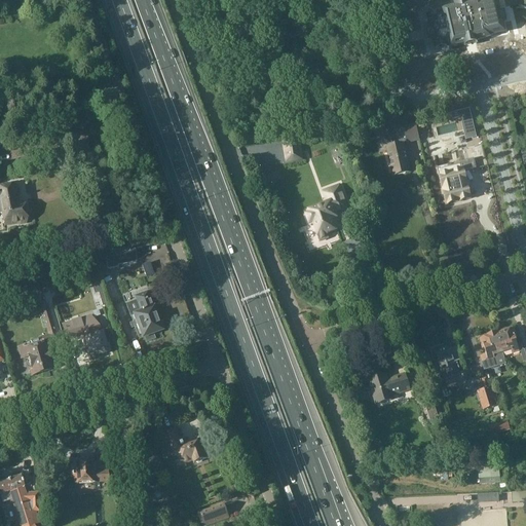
[(450,46),(451,51),(467,47),(468,51),(477,49),(476,45),(491,42),(490,37),(504,34),(502,23),(506,22),(504,9),(499,10),(497,0),(495,0),(482,3),(482,1),(467,5),(466,0),(458,0),(455,1),(456,7),(443,10),(443,11),(427,15),(429,26),(425,27),(428,40),(433,40),(435,49),(450,46)]
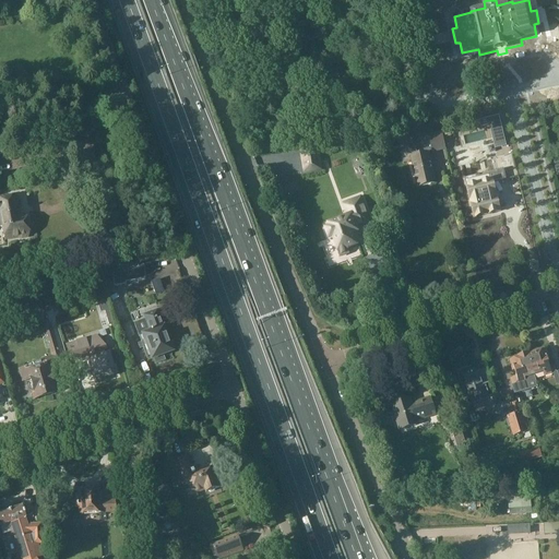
[(500,115),(479,119),(482,127),(490,125),(496,147),(507,145),(500,115)]
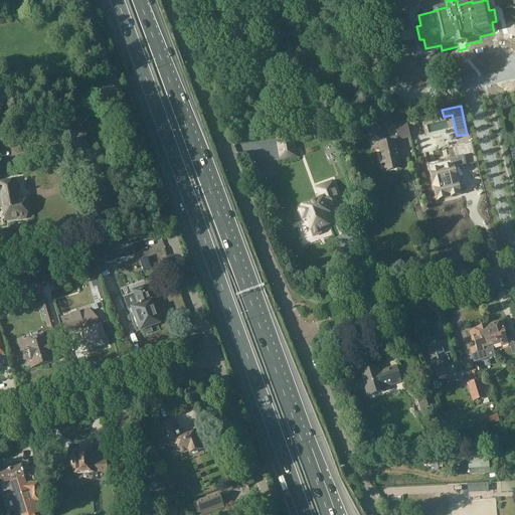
[(371,151),(381,149),(386,172),(401,169),(395,141),(385,143),(375,121),(364,126),(371,141),(369,142),(371,151)]
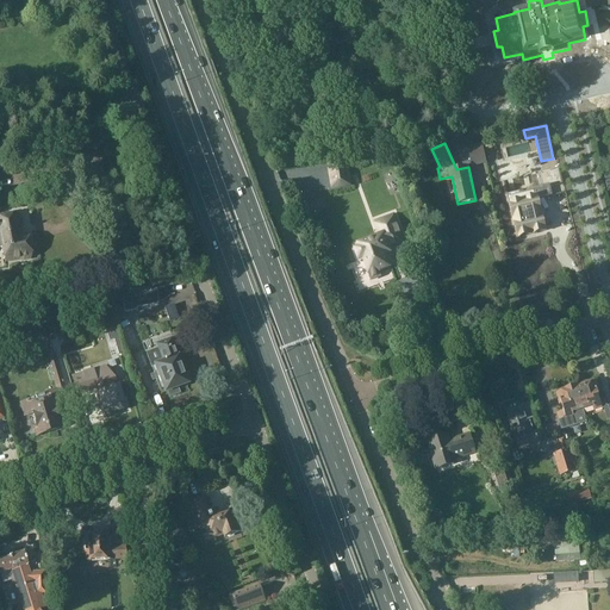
[(487,163),(484,148),(470,151),(473,166),(487,163)]
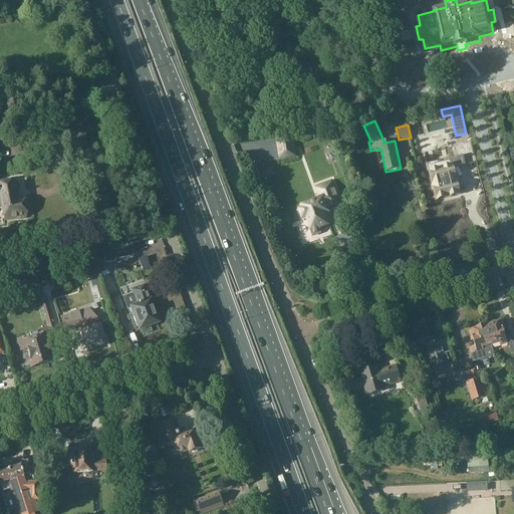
[(430,139),(427,127),(418,130),(420,141),(430,139)]
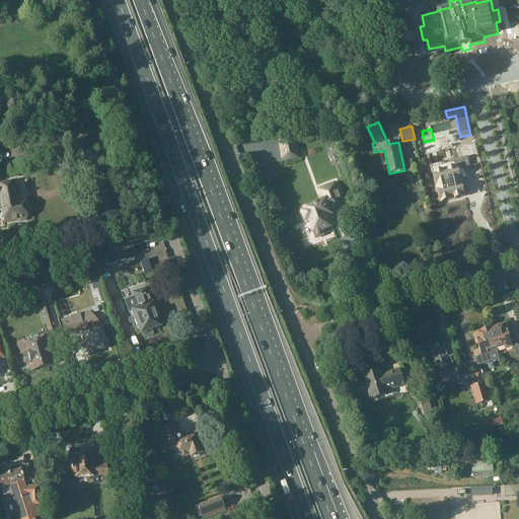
[(280,140),(283,160),(298,158),(295,138),(280,140)]
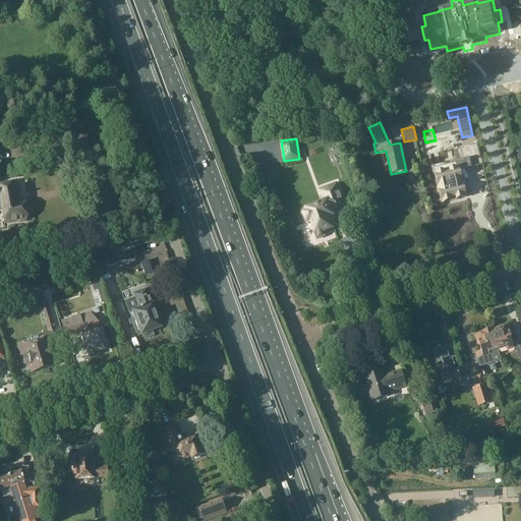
[(442,203),(466,197),(459,167),(471,164),(470,159),(457,162),(458,167),(435,172),(442,203)]
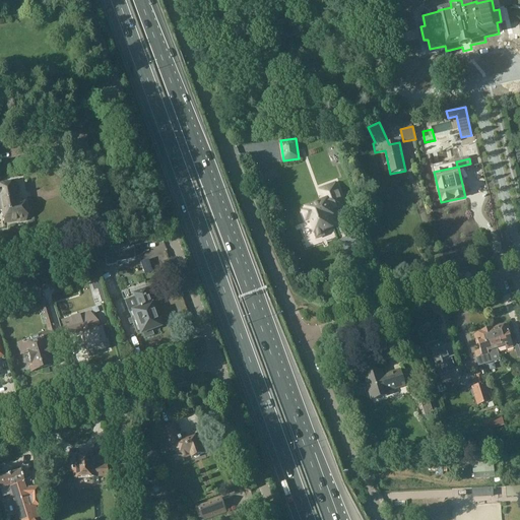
[(0,200),(4,223),(16,220),(16,221),(25,220),(24,215),(25,215),(23,204),(22,204),(21,200),(17,201),(14,183),(0,185),(0,200)]
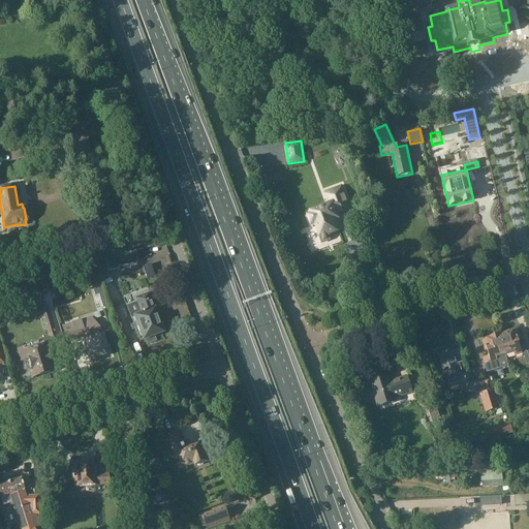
[(315,225),(322,243),(331,240),(330,235),(340,231),(339,228),(343,227),(339,214),(350,210),(341,186),(325,192),(330,205),(310,212),(312,215),(308,216),(311,226),(315,225)]
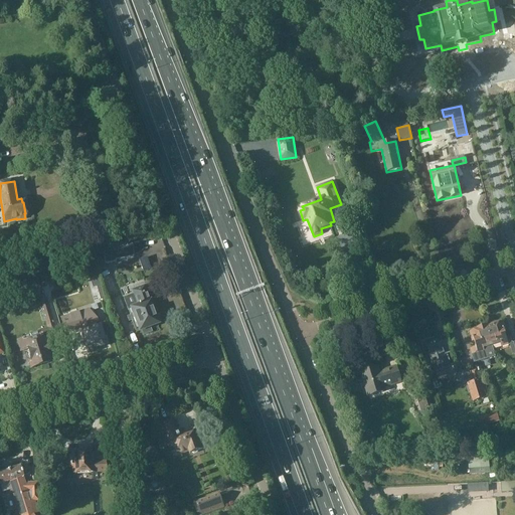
[(104,262),(134,256),(131,241),(101,247),(104,262)]
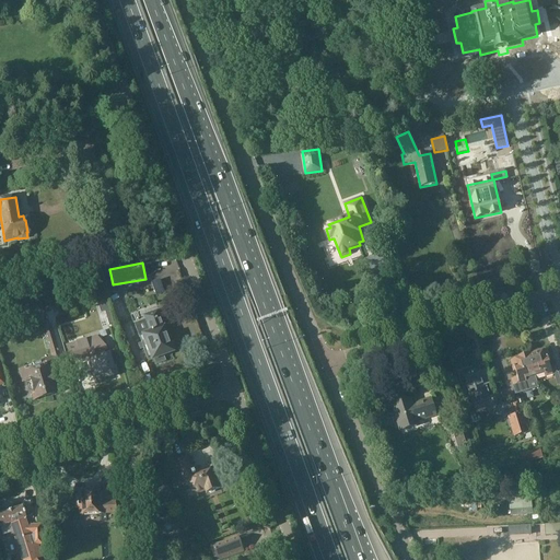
[(71,305),(70,298),(55,301),(57,308),(71,305)]
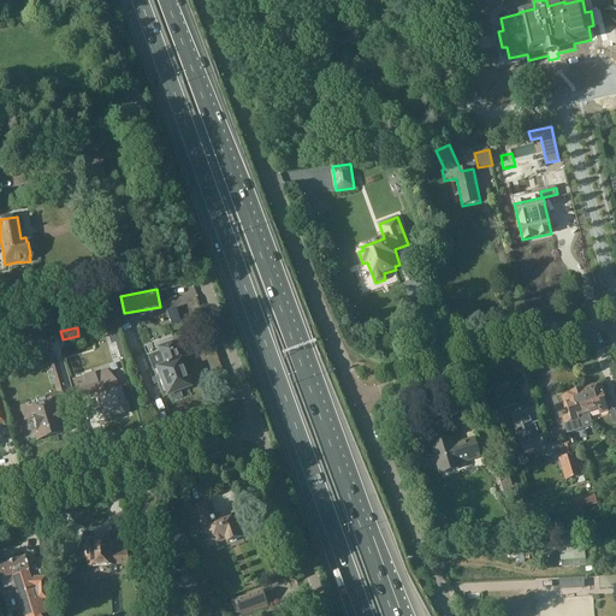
[(164,366),(153,371),(163,396),(169,395),(171,402),(182,398),(179,391),(179,392),(177,386),(187,383),(179,363),(182,362),(173,342),(157,348),(159,354),(164,366)]
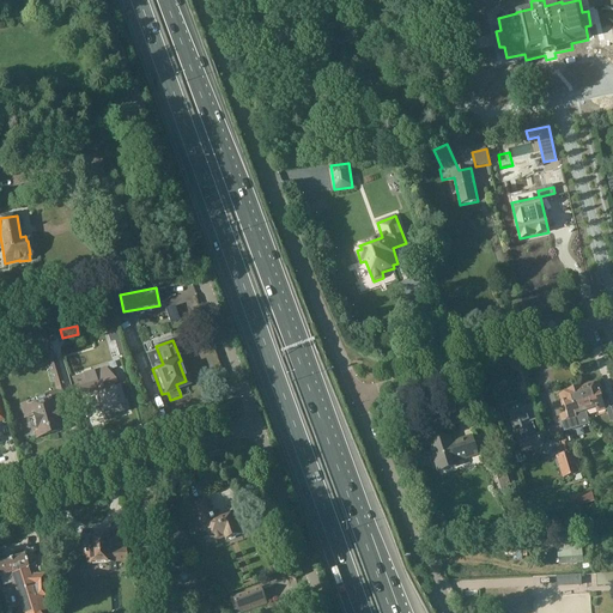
[(32,429),(36,439),(62,432),(59,420),(58,420),(54,410),(52,411),(49,402),(53,401),(53,400),(68,395),(55,356),(44,359),(53,384),(54,383),(55,390),(35,398),(37,402),(29,405),(28,404),(19,406),(24,420),(32,418),(35,429),(32,429)]
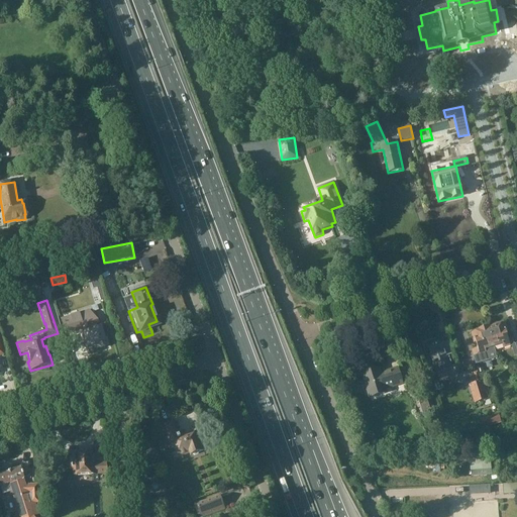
[(82,332),(82,333),(85,345),(87,345),(89,352),(96,350),(96,348),(105,346),(99,326),(97,327),(97,325),(99,324),(89,310),(61,319),(66,334),(82,330),(82,332)]
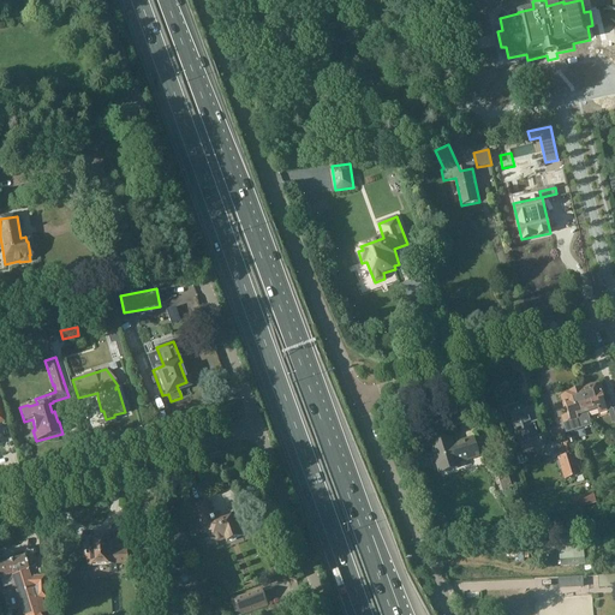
[(583,390),(590,413),(599,411),(601,415),(608,412),(613,424),(614,423),(614,408),(613,410),(610,402),(607,405),(603,394),(605,393),(603,384),(591,388),(589,387),(584,388),(583,390)]
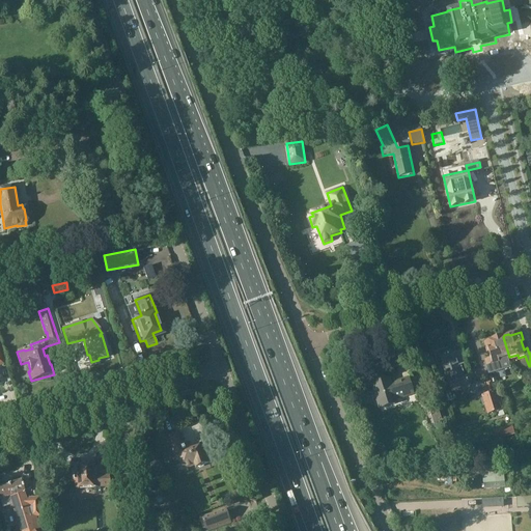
[(484,361),(486,367),(488,374),(502,370),(500,364),(509,362),(508,358),(509,357),(503,337),(502,338),(502,336),(493,339),(493,340),(484,343),(486,350),(488,348),(492,359),(484,361)]
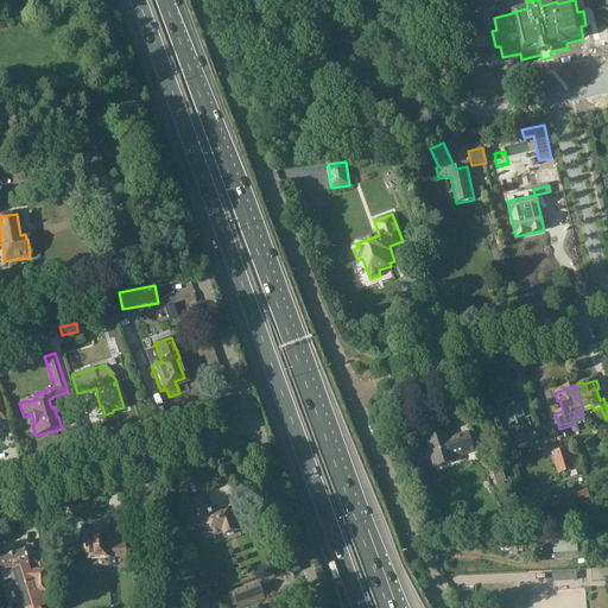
[(519,401),(505,406),(511,424),(510,425),(513,437),(518,450),(530,445),(532,453),(536,451),(540,438),(540,437),(538,430),(531,432),(530,431),(533,430),(529,418),(533,417),(529,403),(520,405),(519,401)]
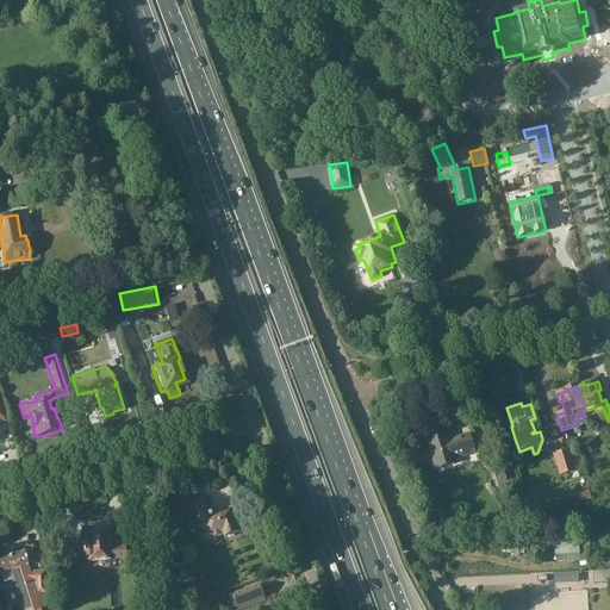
[(448,433),(425,440),(435,471),(458,464),(456,460),(477,454),(470,433),(450,440),(448,433)]
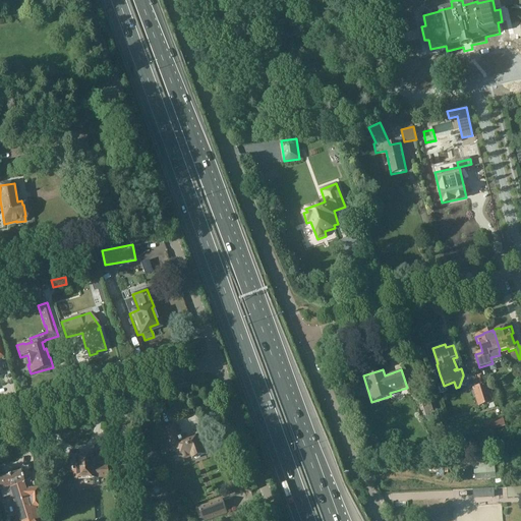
[(482,373),(476,375),(480,387),(485,386),(482,373)]
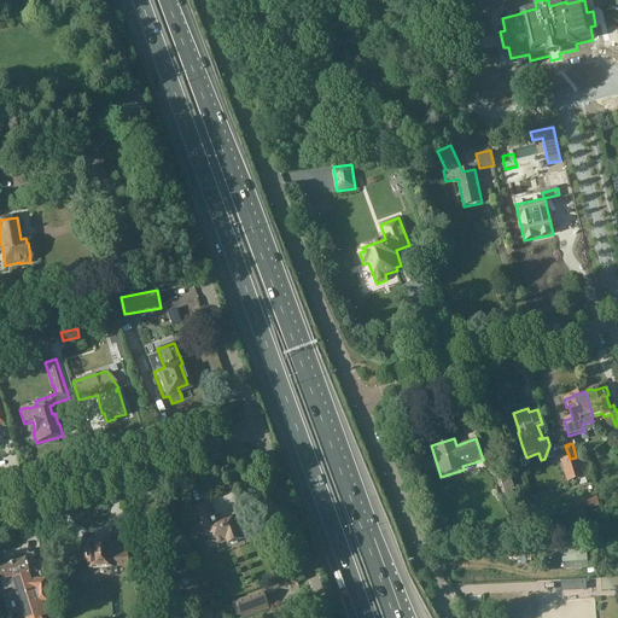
[(544,459),(546,459),(557,459),(558,464),(563,462),(563,464),(561,465),(564,472),(565,472),(569,484),(588,478),(582,460),(579,461),(578,456),(576,458),(570,459),(565,445),(549,445),(544,459)]
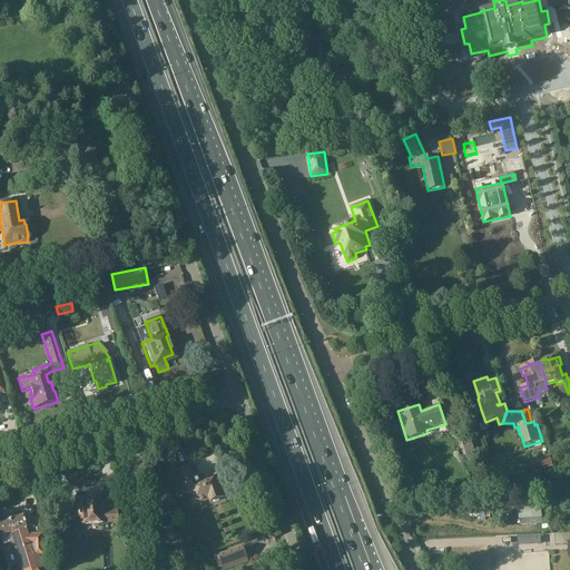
[(553,467),(550,459),(532,465),(534,472),(544,469),(546,470),(553,467)]
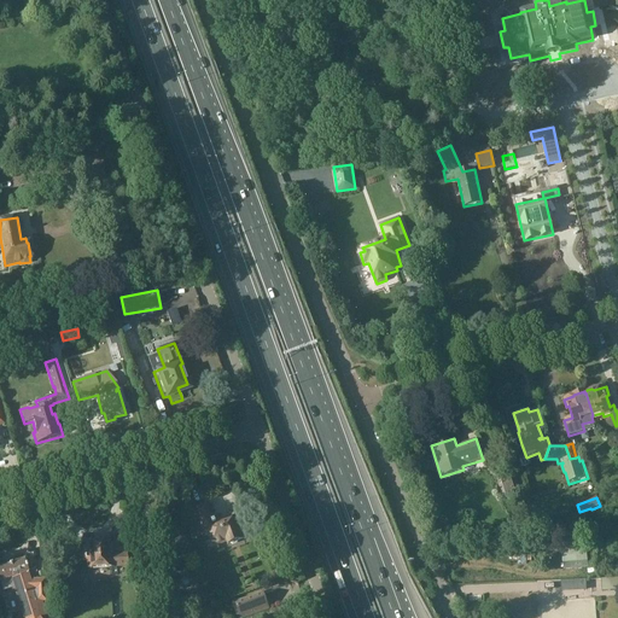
[(207,505),(194,509),(199,524),(200,524),(205,536),(208,535),(213,547),(227,542),(227,544),(231,543),(233,544),(238,543),(238,541),(244,538),(244,537),(246,536),(248,534),(245,528),(243,526),(240,526),(237,518),(220,524),(219,522),(213,523),(207,505)]
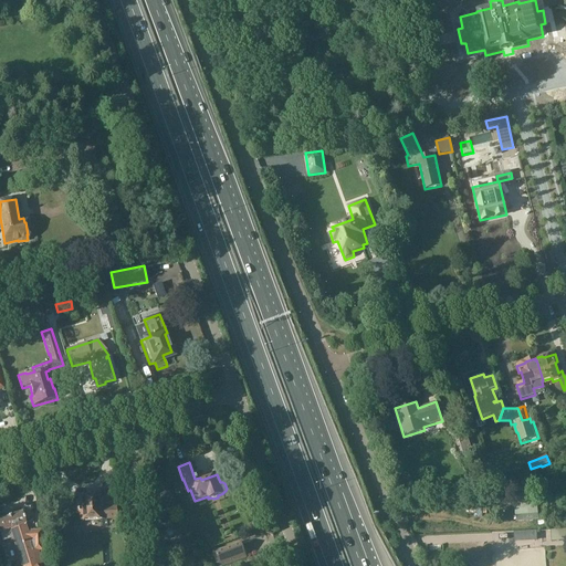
[(79,515),(79,522),(116,520),(116,509),(100,510),(100,496),(77,498),(77,503),(75,503),(76,515),(79,515)]
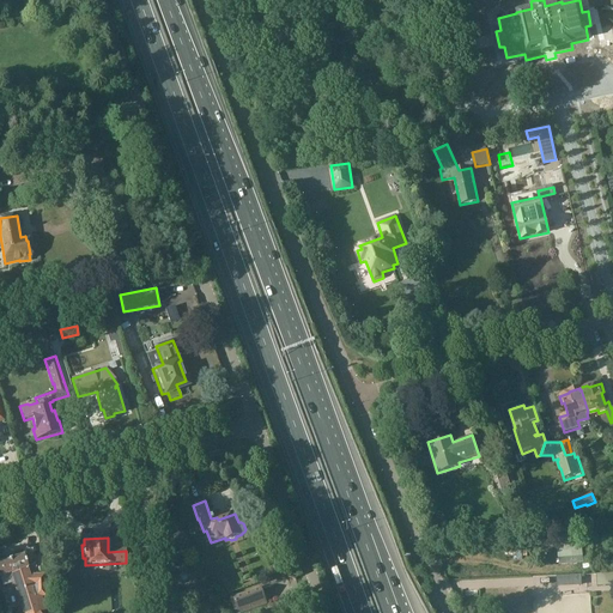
[(556,540),(558,560),(583,557),(581,538),(556,540)]
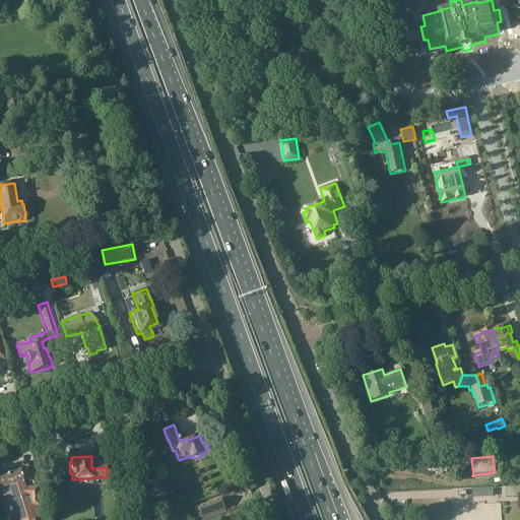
[(38,489),(24,489),(19,471),(0,477),(0,491),(2,498),(11,495),(18,519),(33,519),(34,519),(39,518),(38,489)]
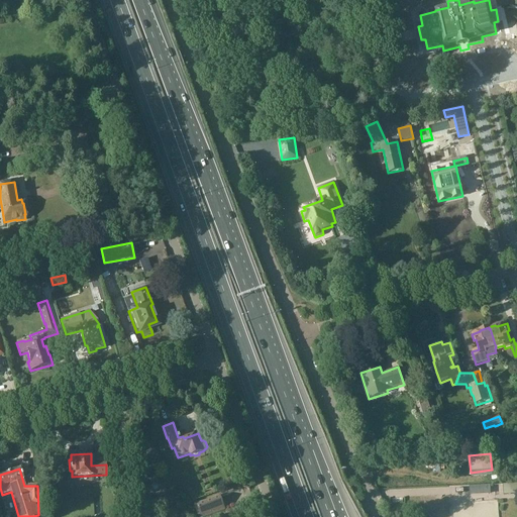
[(516,483),(502,485),(504,495),(516,494),(516,483)]
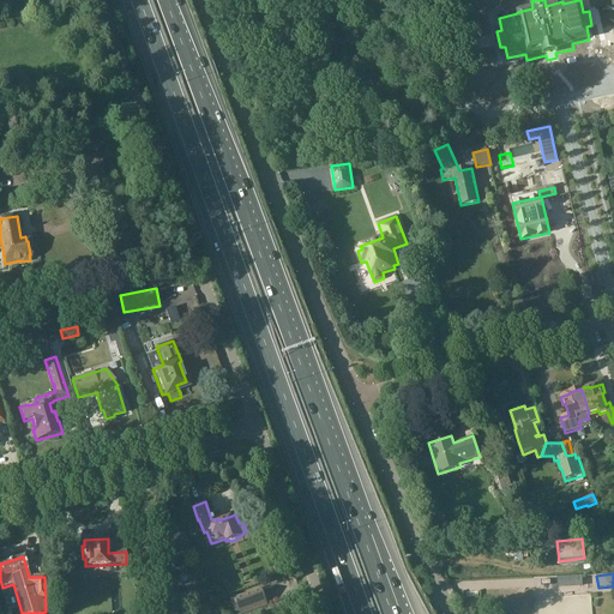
[(262,588),(230,600),(235,613),(239,612),(240,613),(266,605),(262,589),(263,589),(262,588)]
